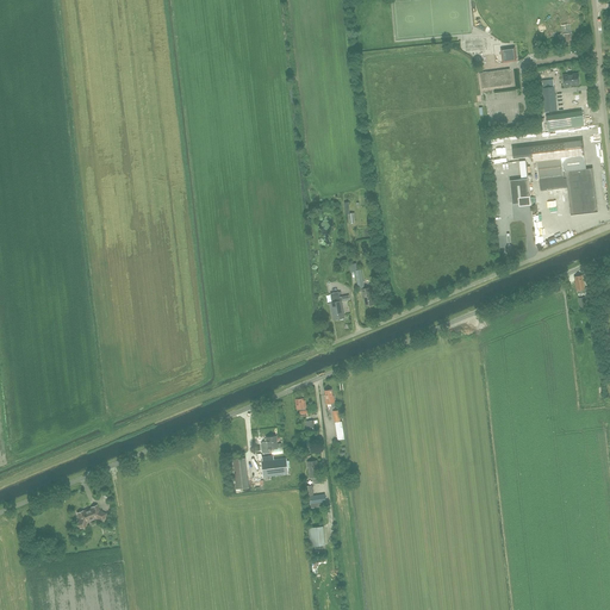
[(515,48),(500,49),(503,63),(517,61),(515,48)]
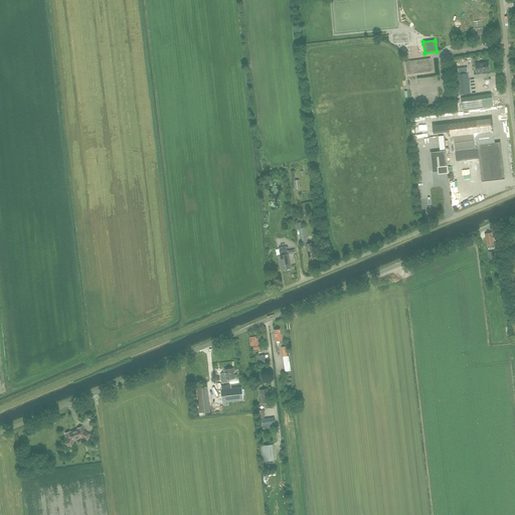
[(431,58),(425,59),(405,62),(407,75),(433,71),(431,58)]
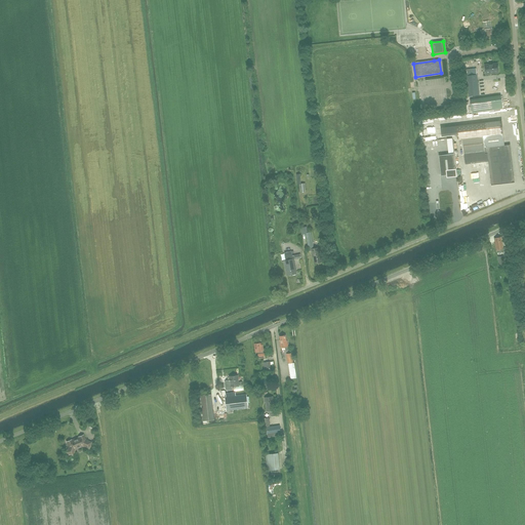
[(485,65),(486,74),(498,73),(497,64),(485,65)]
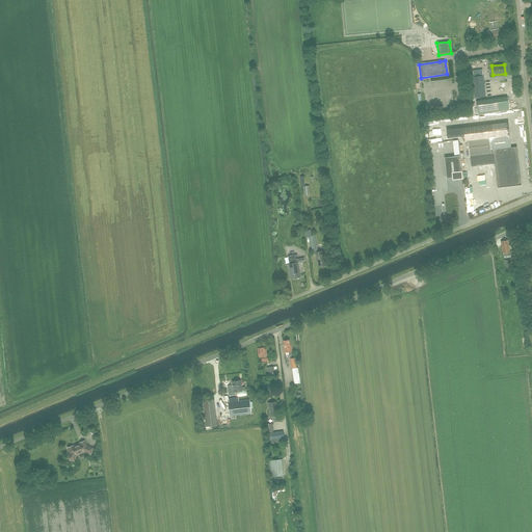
[(476,98),(485,97),(483,76),(473,77),(476,98)]
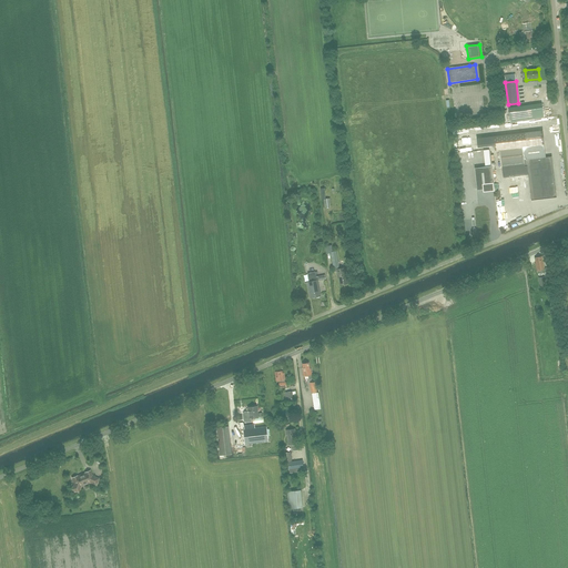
[(545,119),(556,118),(555,110),(548,110),(548,114),(544,114),(545,119)]
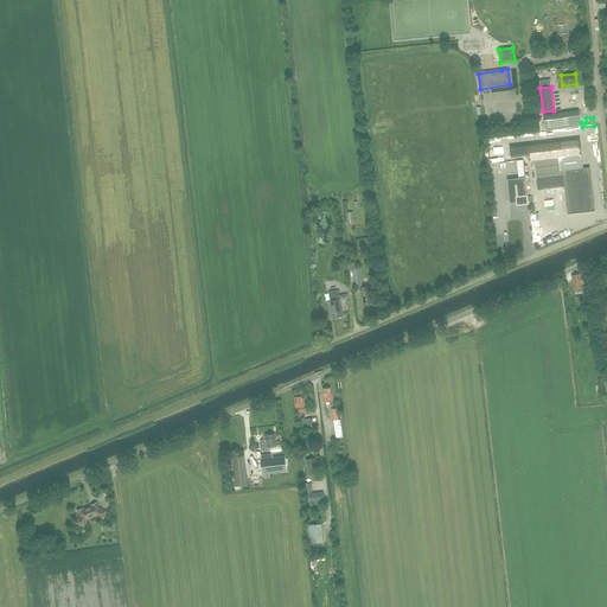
[(581,153),(557,157),(534,159),(536,178),(561,174),(560,171),(563,171),(568,213),(595,211),(592,185),(586,186),(581,153)]
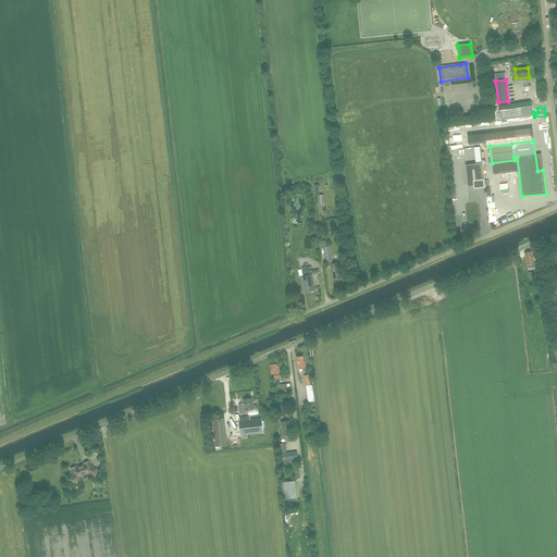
[(480,147),(474,147),(475,163),(466,164),(468,186),(474,186),(474,188),(484,187),(483,180),(480,147)]
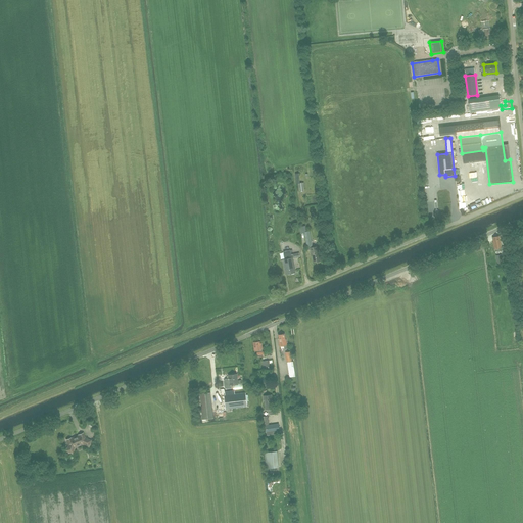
[(495,251),(502,250),(500,236),(492,237),(495,251)]
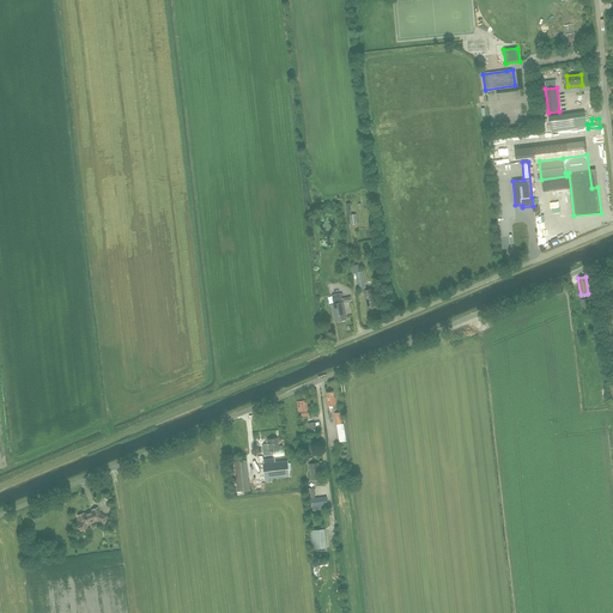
[(368,308),(376,307),(372,289),(363,290),(365,298),(368,308)]
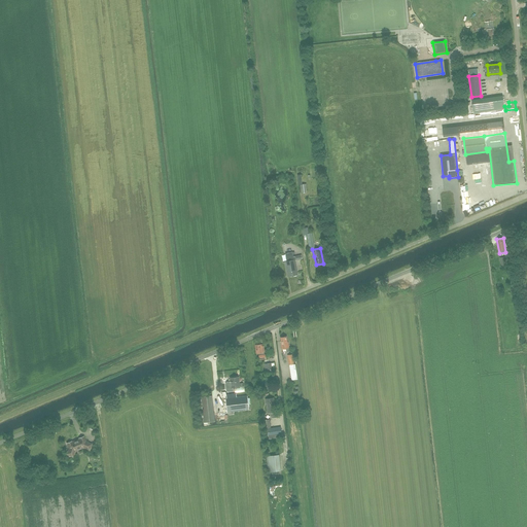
[(286,253),(287,261),(285,261),(288,277),(297,275),(294,260),(303,259),(302,255),(295,256),(293,257),(292,252),(286,253)]
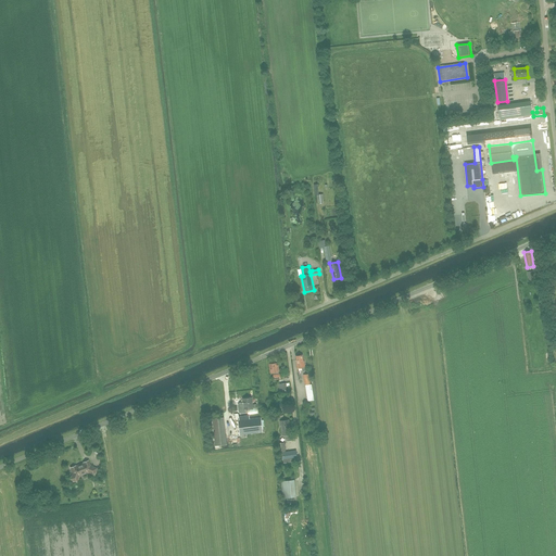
[(536,278),(533,278),(532,272),(527,272),(528,278),(527,278),(527,281),(529,281),(534,280),(538,280),(536,278)]
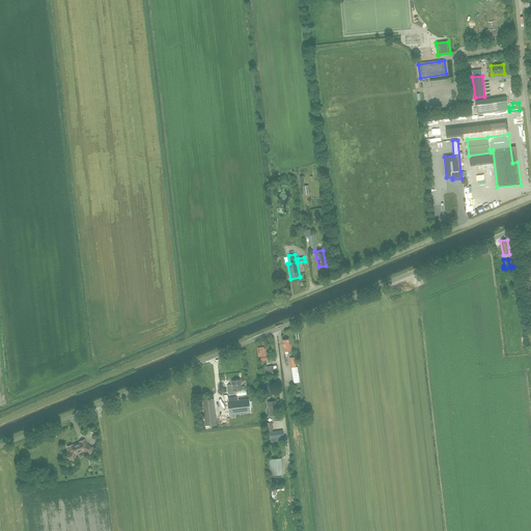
[(288,355),(292,354),(290,345),(289,345),(288,339),(283,340),(283,344),(284,352),(288,352),(288,355)]
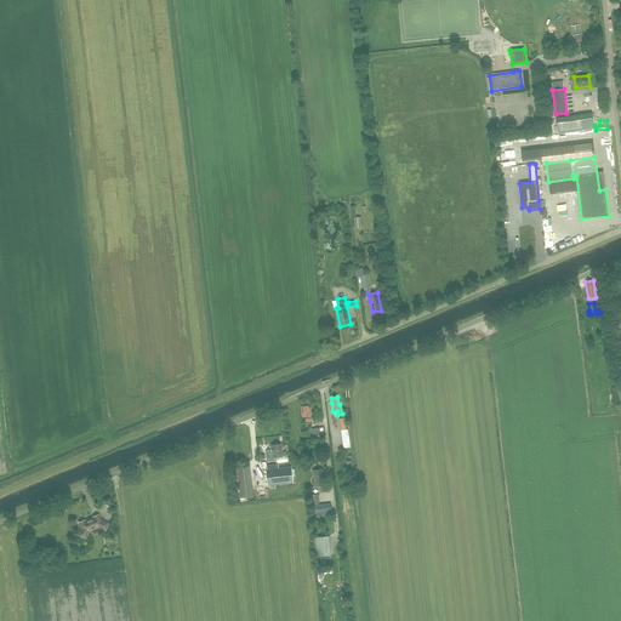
[(307,423),(313,423),(311,408),(309,408),(308,405),(301,406),(302,416),(306,416),(307,423)]
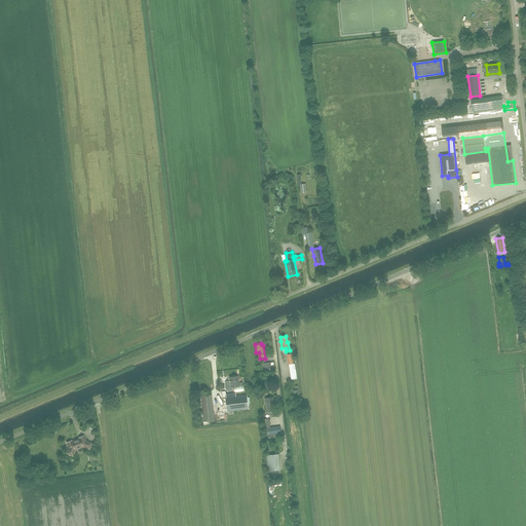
[(231,387),(239,386),(237,376),(230,377),(231,387)]
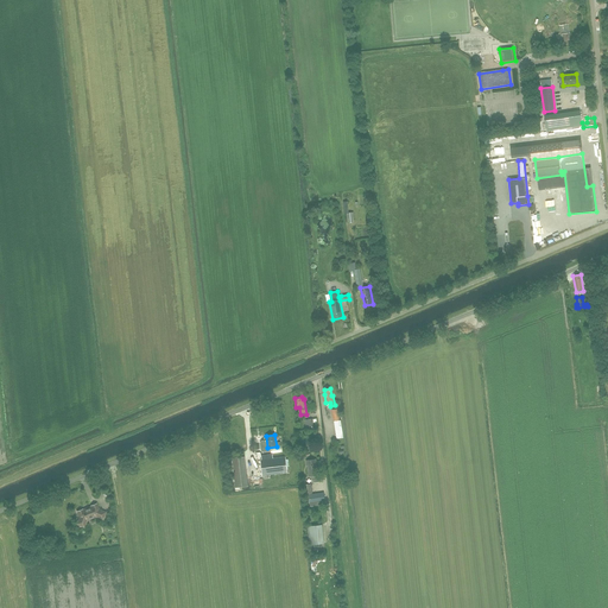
[(232,488),(248,486),(245,456),(228,458),(232,488)]
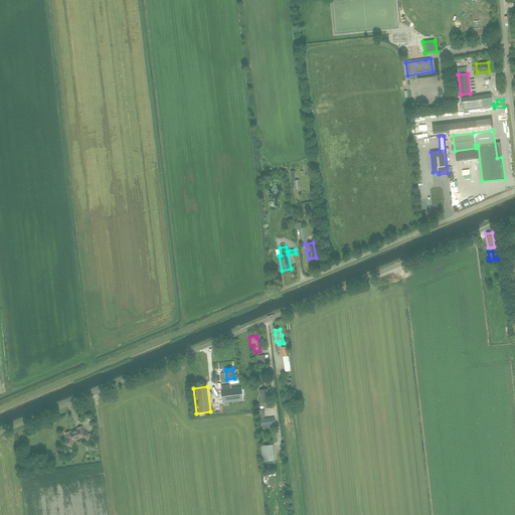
[(222,402),(242,400),(241,387),(221,390),(222,402)]
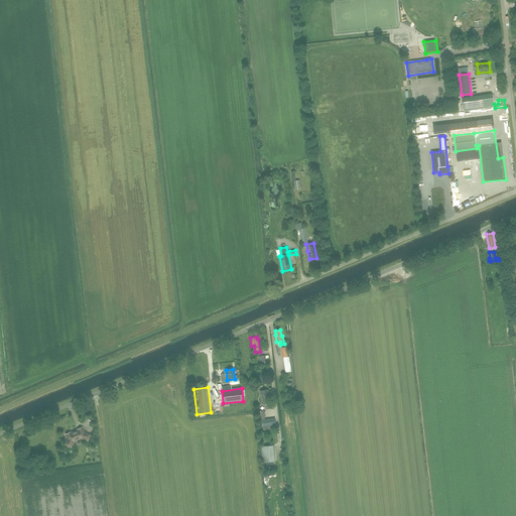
[(266,409),(271,409),(268,390),(260,391),(262,401),(265,401),(266,409)]
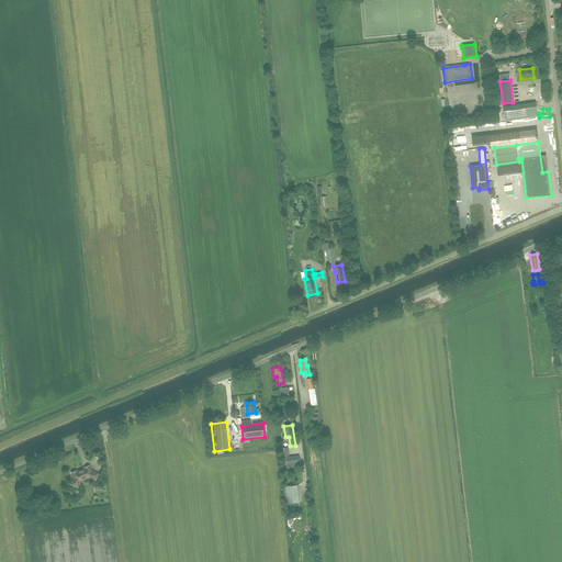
[(296,467),(296,463),(300,463),(299,456),(281,458),(282,465),(291,464),(291,468),(296,467)]
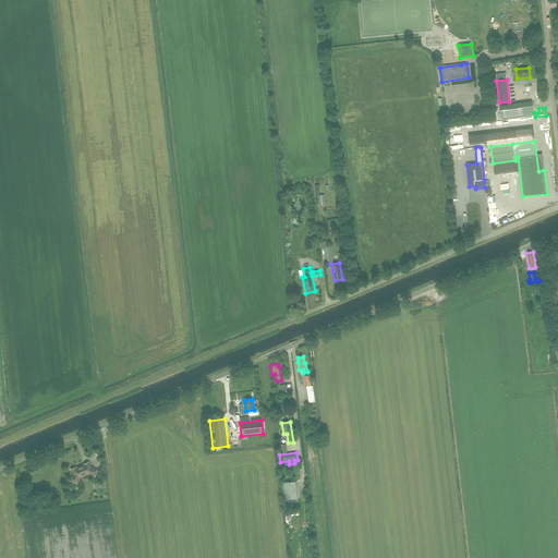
[(75,483),(77,482),(79,478),(79,477),(82,476),(87,473),(94,476),(97,470),(91,468),(88,462),(84,463),(84,464),(84,465),(81,466),(81,465),(79,466),(79,468),(76,469),(75,468),(71,469),(71,470),(73,476),(71,480),(72,482),(75,483)]
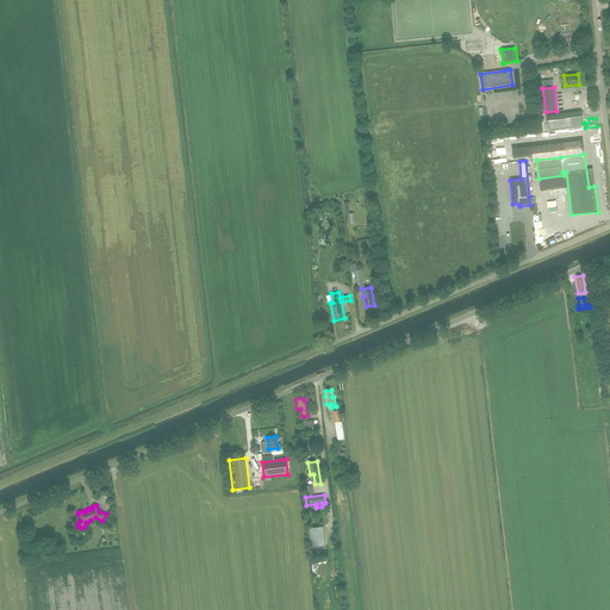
[(310,547),(325,545),(324,527),(309,529),(310,547)]
